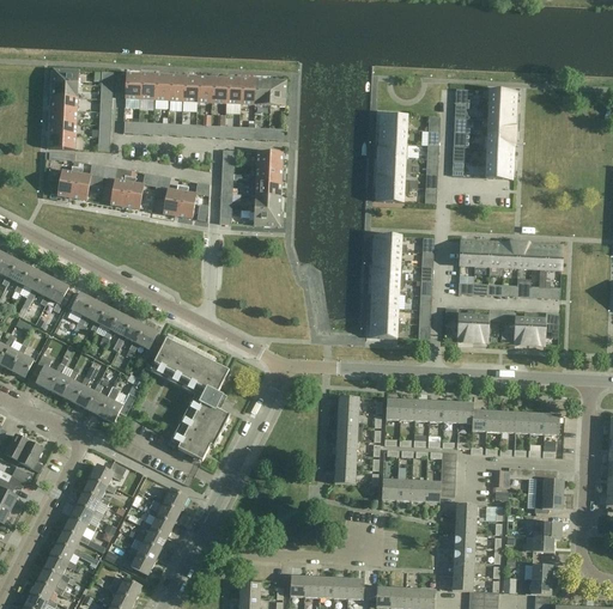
[(53,81),(79,84),(79,69),(54,68),(53,81)]
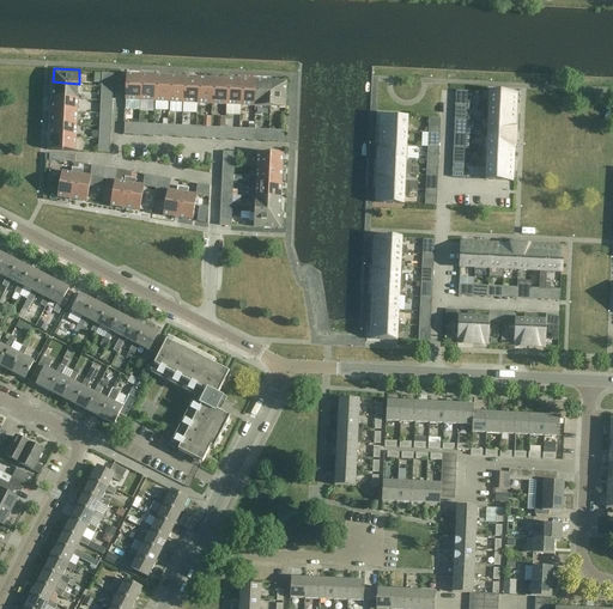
[(140,98),(141,73),(126,72),(125,97),(140,98)]
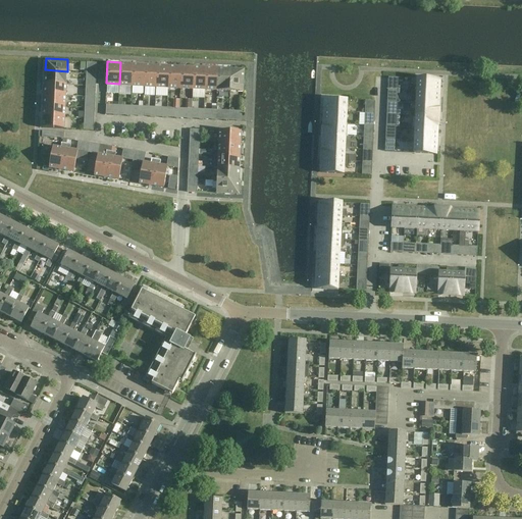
[(132,85),(133,62),(120,62),(119,84),(132,85)]
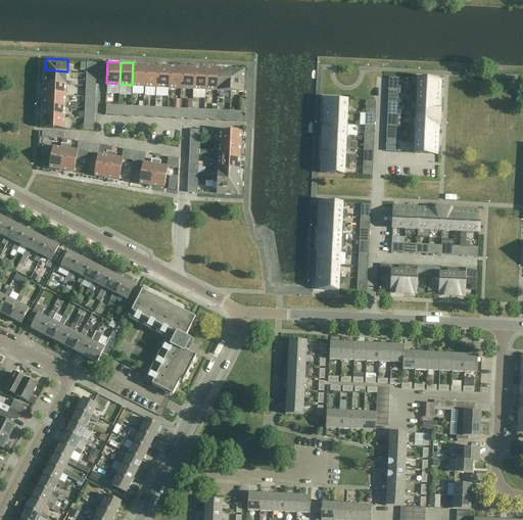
[(133,62),(132,85),(144,85),(145,63),(133,62)]
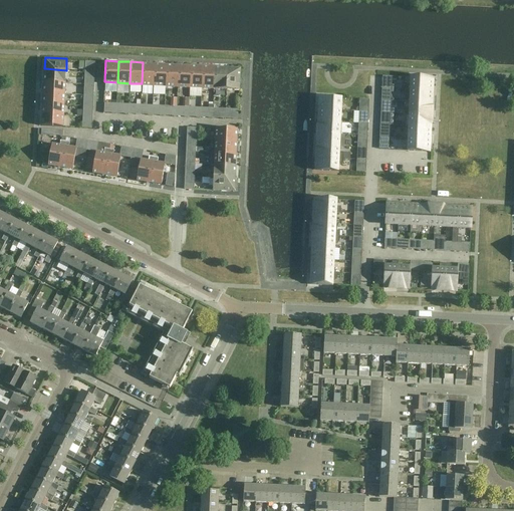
[(143,62),(142,83),(154,84),(155,62),(143,62)]
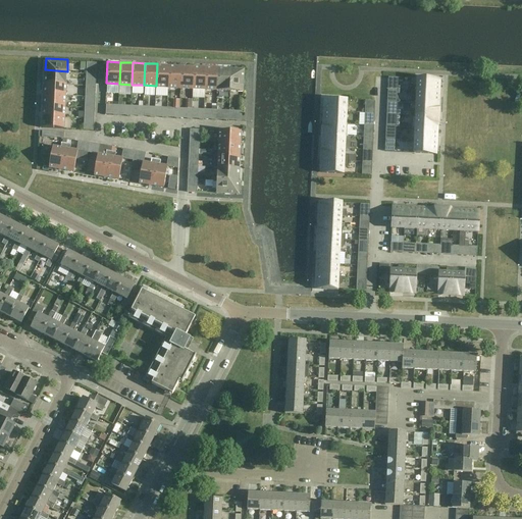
[(168,86),(169,64),(157,63),(156,86),(168,86)]
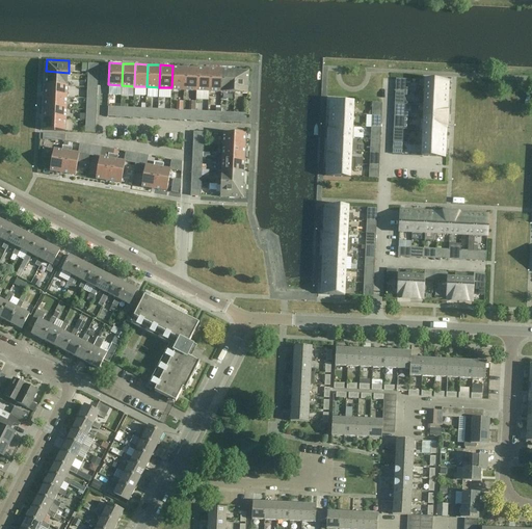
[(173,65),(171,87),(184,88),(185,65),(173,65)]
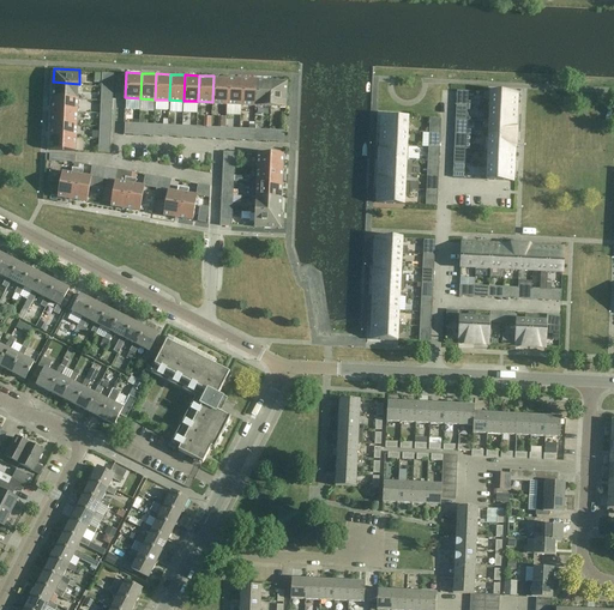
[(227,102),(228,77),(214,76),(212,102),(227,102)]
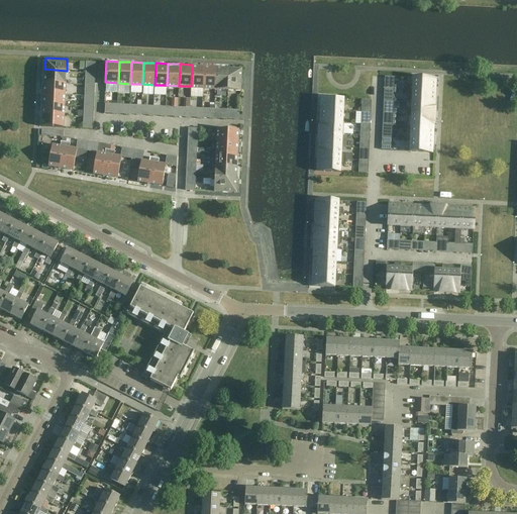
[(203,87),(204,66),(192,65),(191,86),(203,87)]
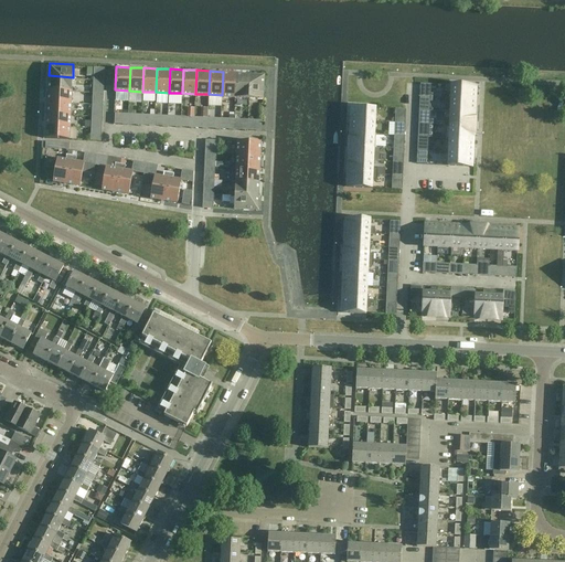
[(223,72),(222,95),(235,96),(236,72),(223,72)]
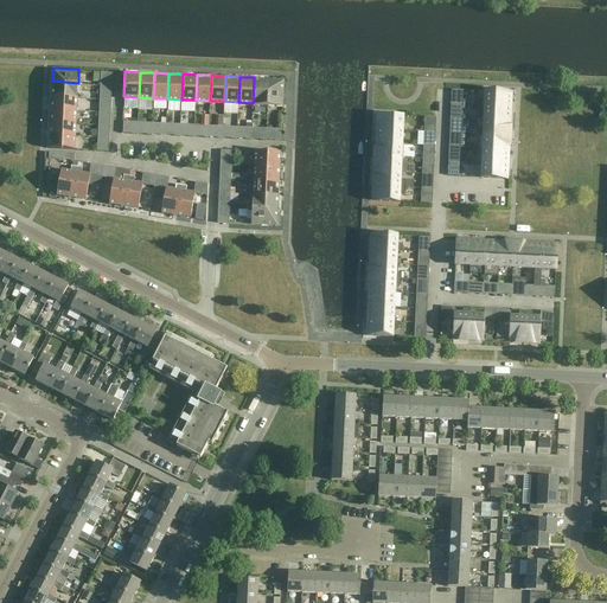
[(253,103),(267,103),(268,78),(254,77),(253,103)]
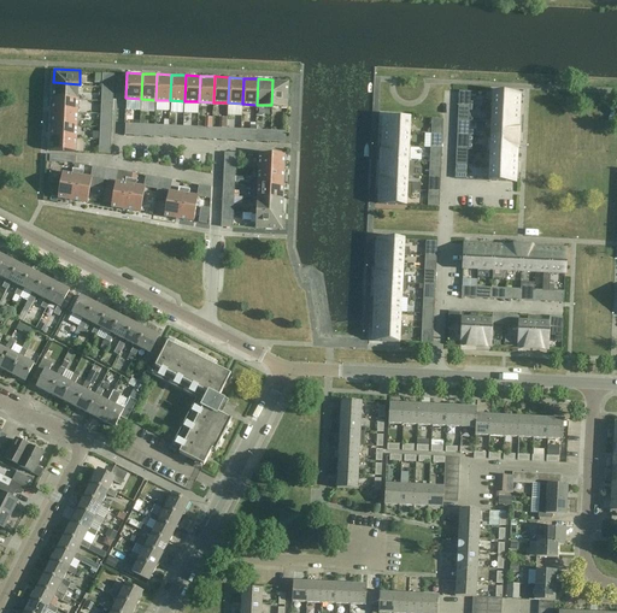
[(272,80),(271,105),(287,106),(288,80),(272,80)]
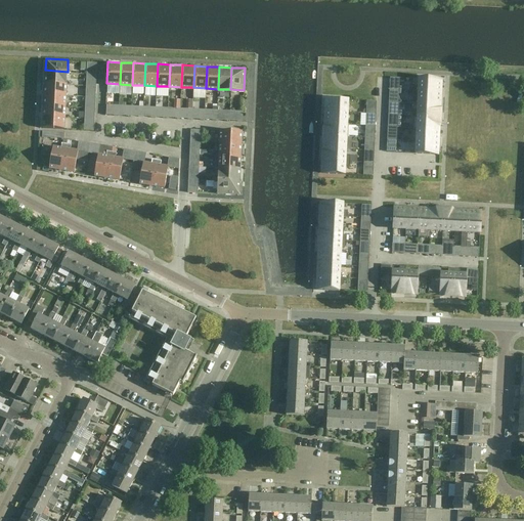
[(68,72),(45,70),(45,81),(67,82),(68,72)]
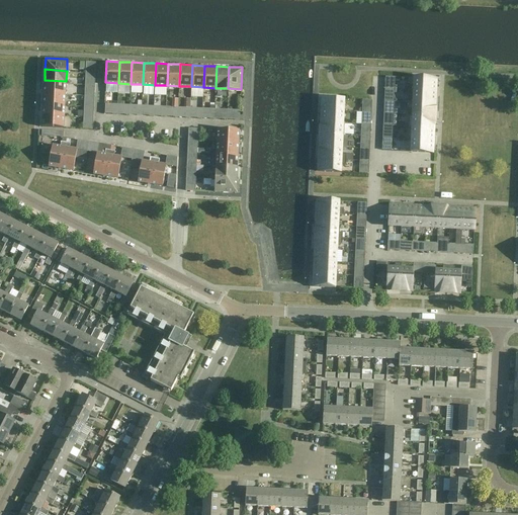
[(414,88),(435,89),(436,77),(414,75),(414,82),(409,82),(408,88),(414,88)]
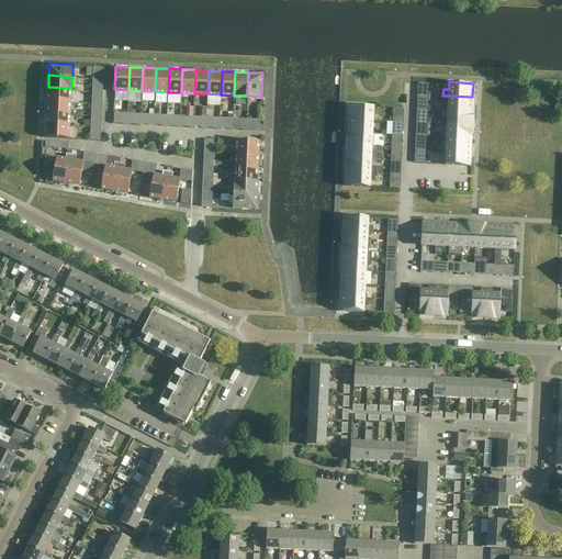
[(47,99),(70,100),(71,88),(48,87),(47,99)]
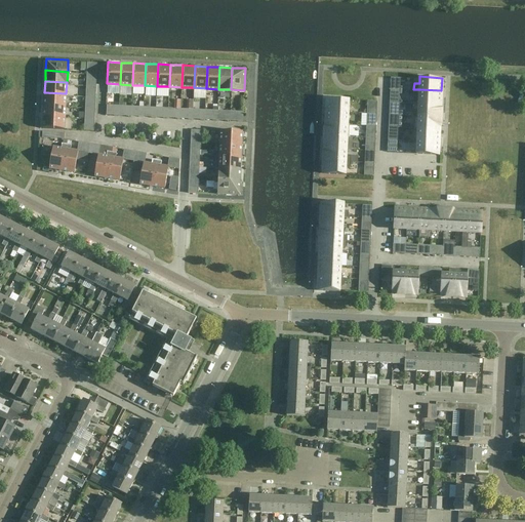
[(418,102),(440,103),(441,90),(419,89),(418,102)]
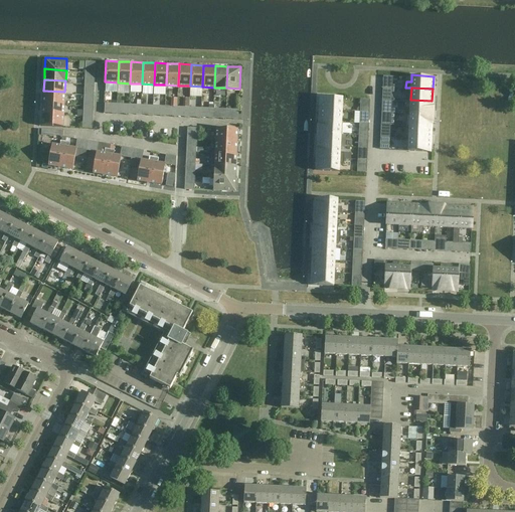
[(64,103),(64,92),(43,91),(43,102),(64,103)]
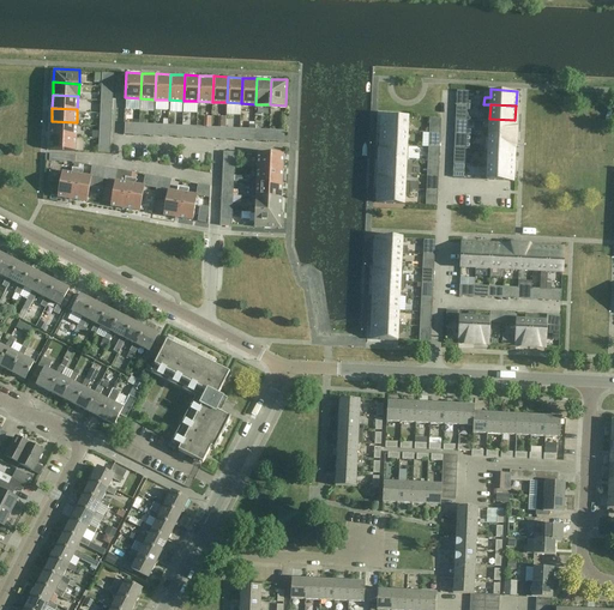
[(380,128),(407,130),(407,114),(381,113),(380,128)]
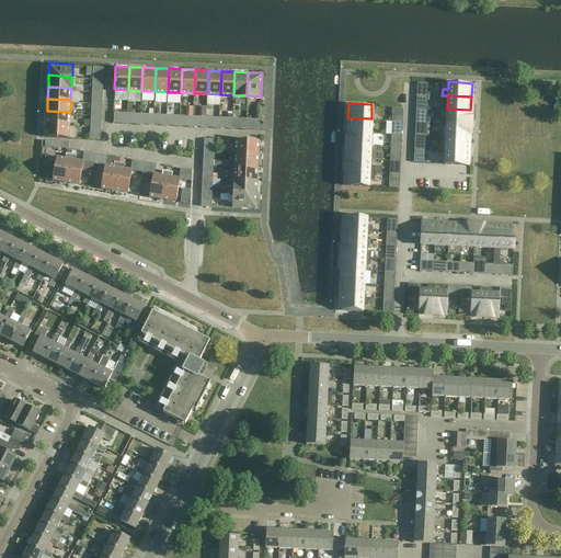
[(447,122),(470,123),(470,110),(447,109),(447,122)]
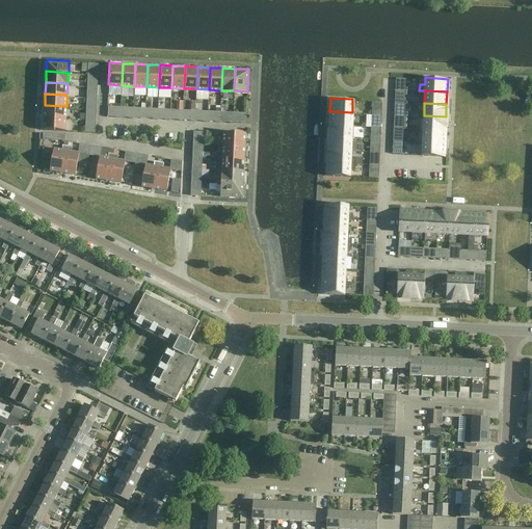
[(65,117),(67,106),(45,105),(44,116),(65,117)]
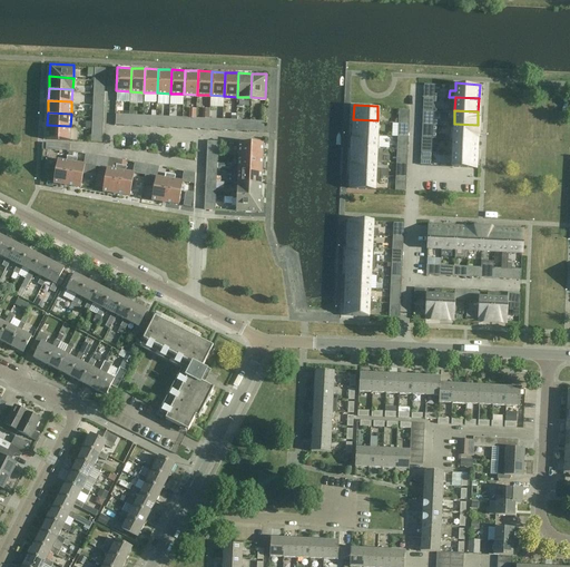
[(376,134),(377,120),(353,119),(353,132),(376,134)]
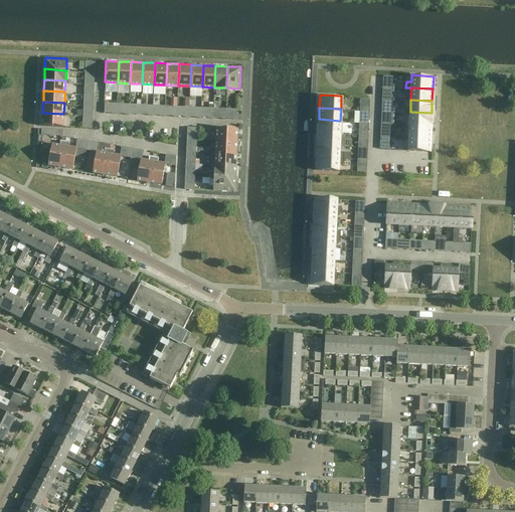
[(409,124),(431,125),(432,113),(410,112),(409,124)]
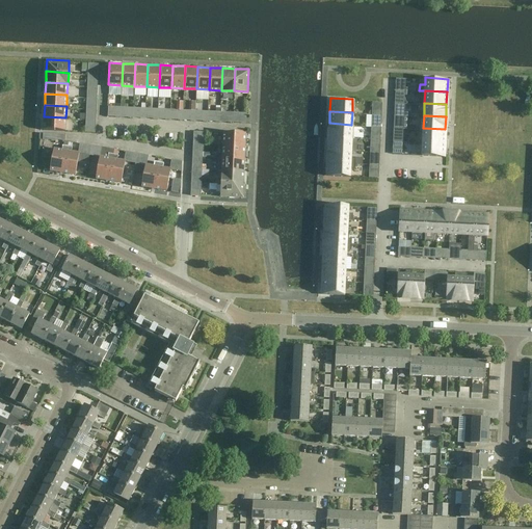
[(65,117),(44,116),(43,128),(65,129),(65,117)]
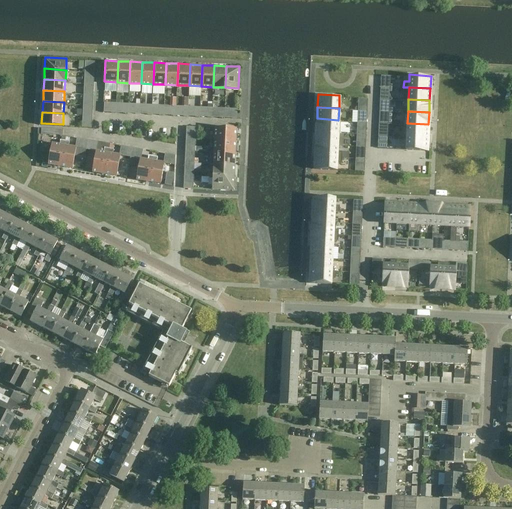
[(337,132),(338,120),(317,118),(316,130),(337,132)]
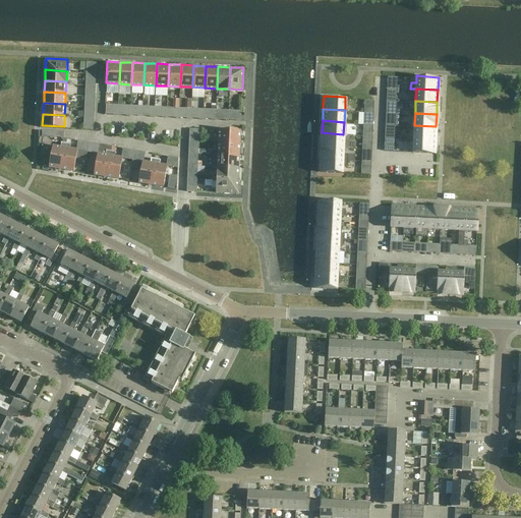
[(348,131),(363,132),(363,122),(348,122),(348,131)]
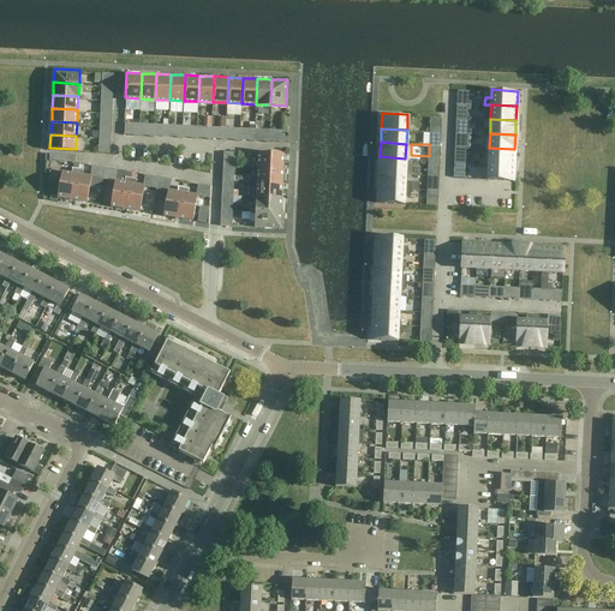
[(489,148),(489,162),(514,163),(514,149),(489,148)]
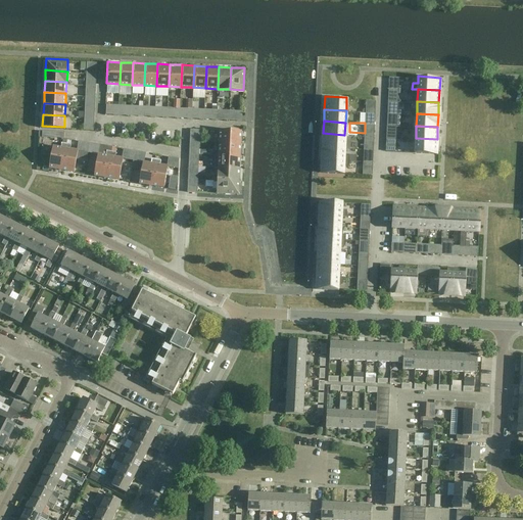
[(219,141),(241,142),(241,129),(220,128),(219,141)]
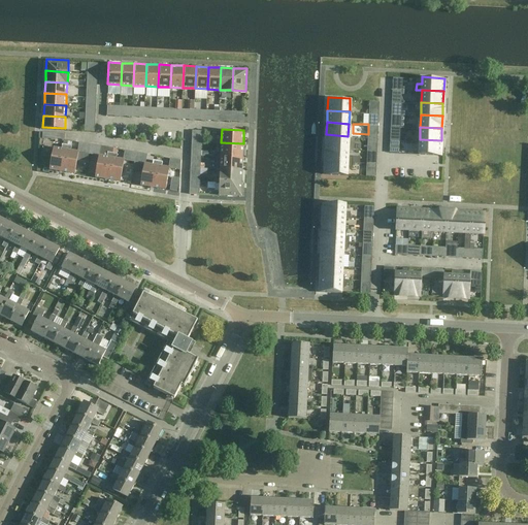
[(326,134),(326,146),(348,148),(348,136),(326,134)]
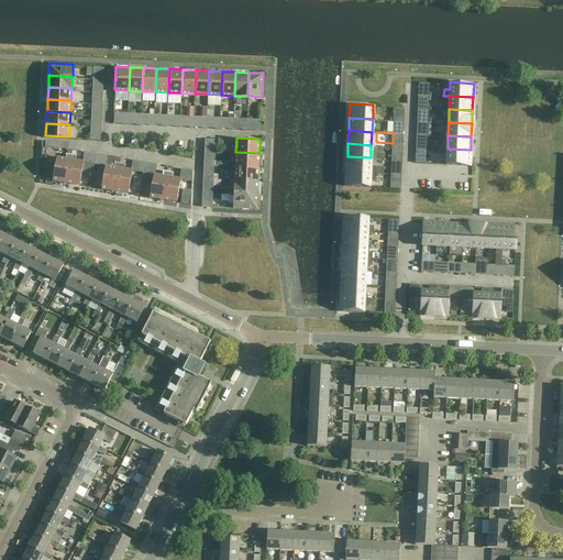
[(471,150),(448,149),(446,162),(470,163),(471,150)]
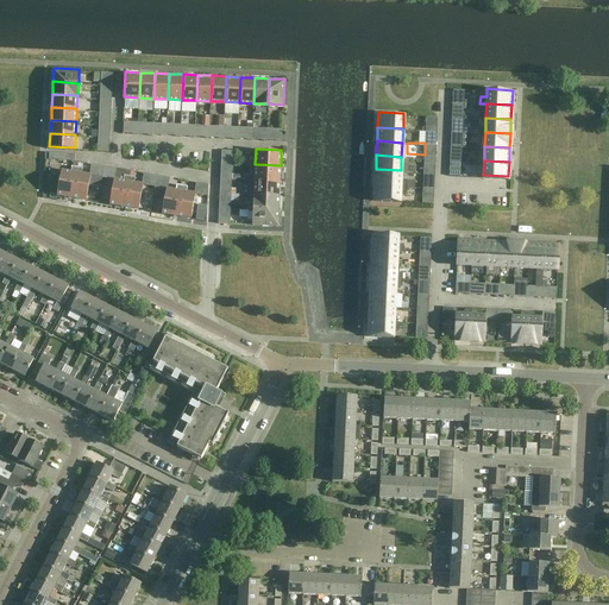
[(99,163),(98,174),(107,176),(110,164),(99,163)]
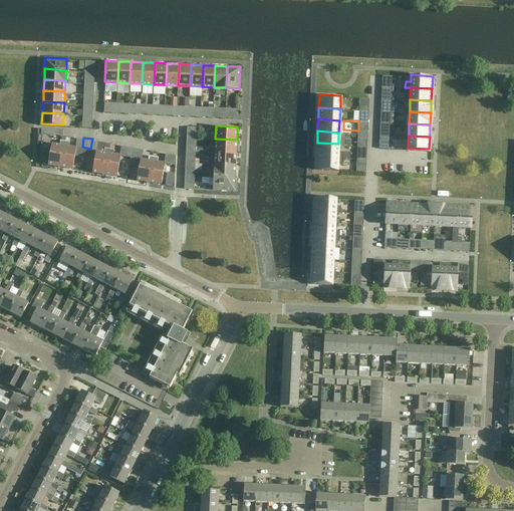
[(60,165),(65,140),(60,139),(59,143),(52,142),(48,163),(60,165)]
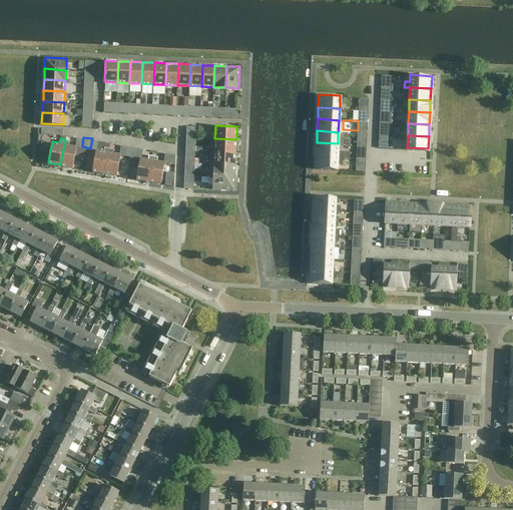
[(214,150),(235,151),(236,139),(214,138),(214,150)]
